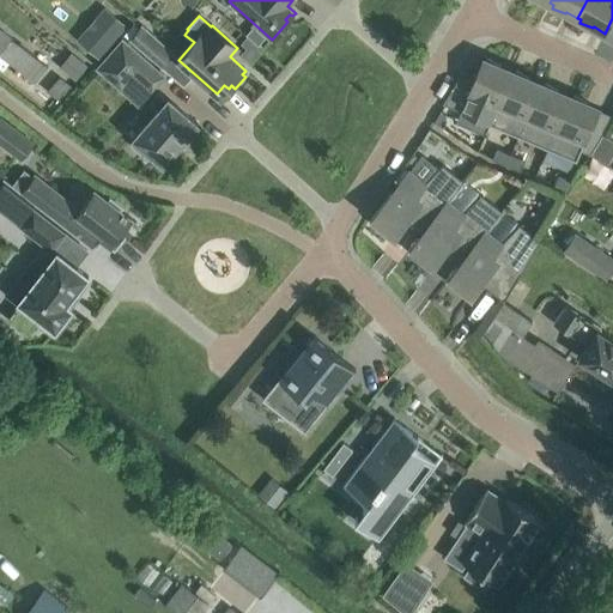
[(110,17),(83,49),(98,64),(121,38),(123,35),(127,31),(110,17)]
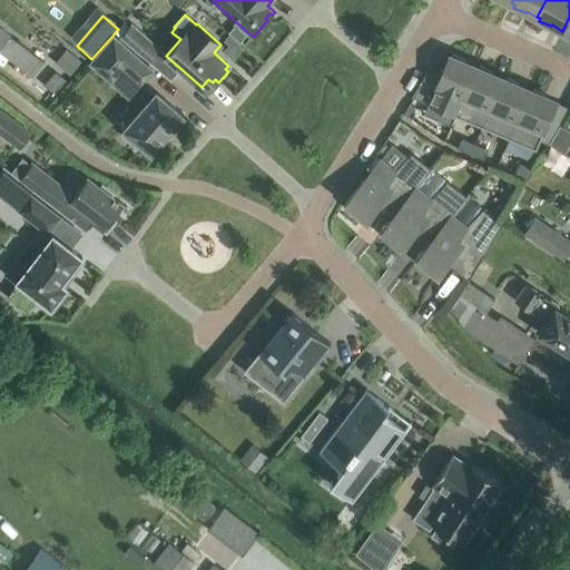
[(131,22),(120,36),(150,62),(161,49),(131,22)]
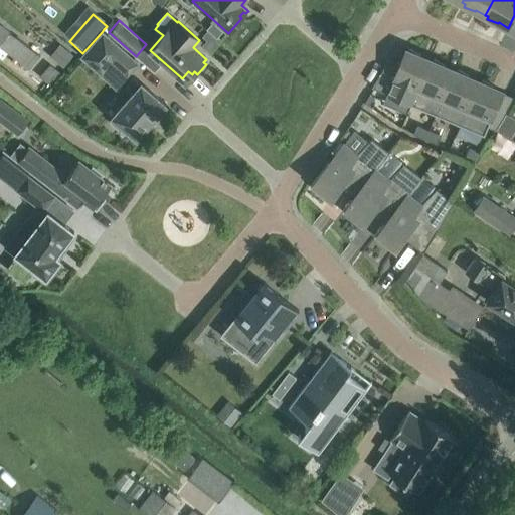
[(0,24),(0,47),(22,64),(32,50),(10,33),(0,24)]
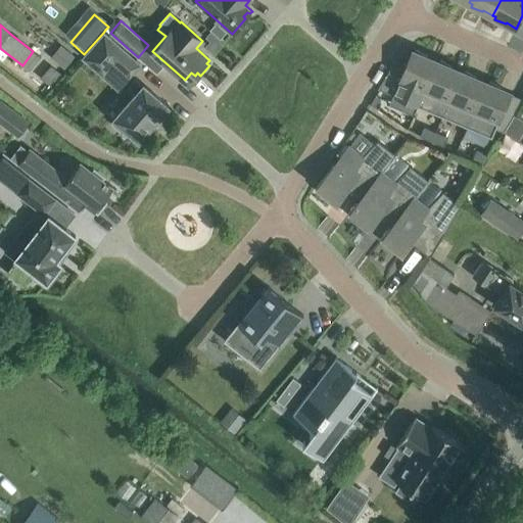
[(114,63),(130,78),(140,65),(103,33),(84,54),(82,57),(103,76),(114,63)]
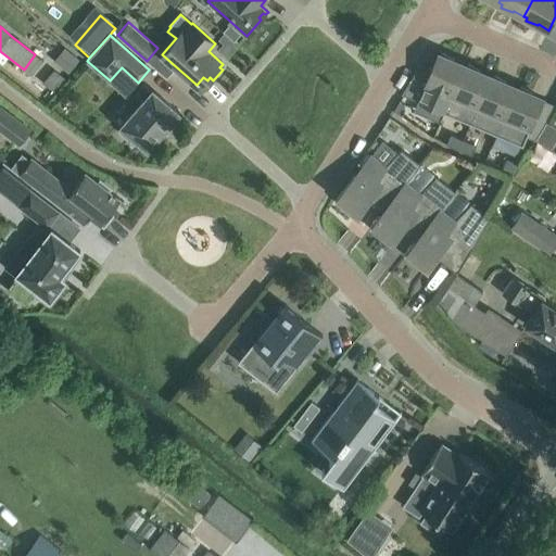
[(427,78),(417,74),(403,96),(444,113),(464,66),(453,62),(454,61),(442,53),(441,57),(438,54),(427,78)]
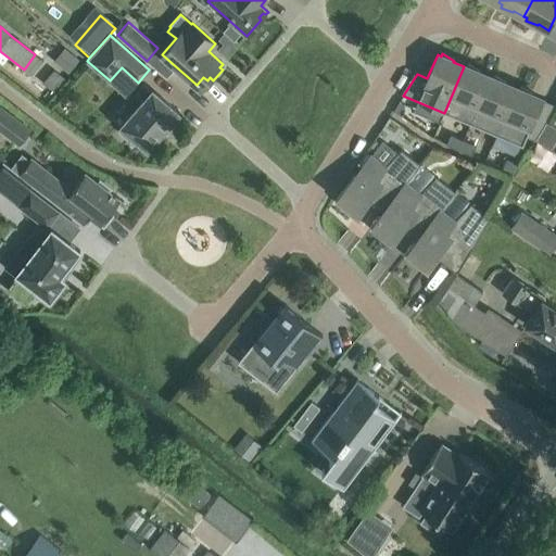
[(470,124),(490,77),(479,73),(480,72),(468,64),(467,67),(464,66),(444,113),(470,124)]
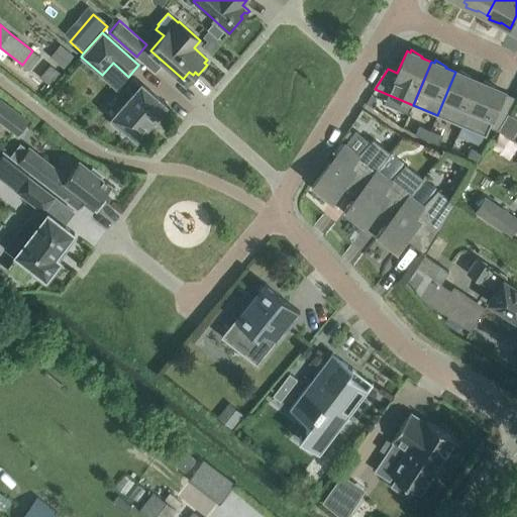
[(39,77),(50,86),(62,74),(50,65),(39,77)]
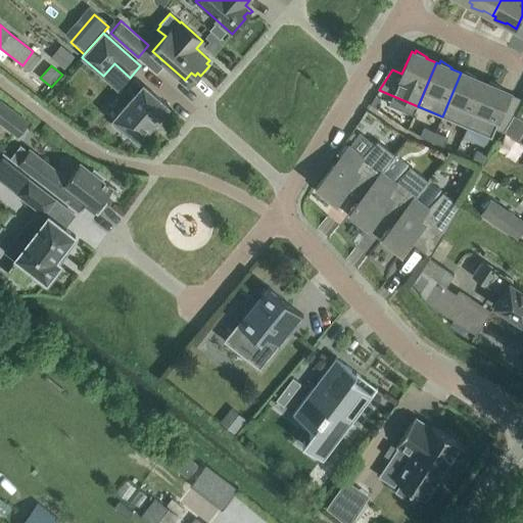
[(461,73),(442,116),(467,127),(485,83),(475,79),(476,78),(465,72),(463,74),(461,73)]
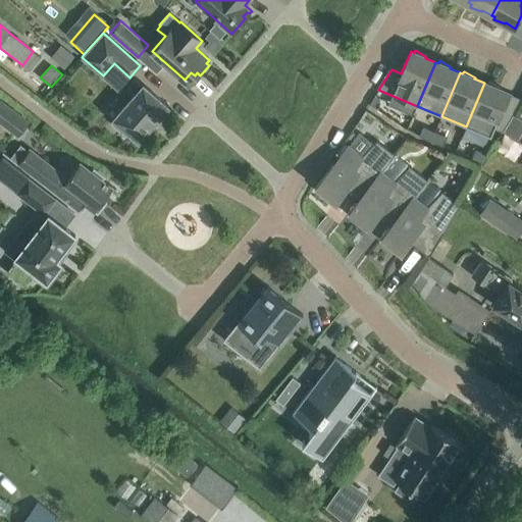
[(129,132),(139,140),(168,106),(143,84),(142,86),(135,79),(126,88),(135,95),(113,118),(116,120),(112,124),(125,136),(129,132)]
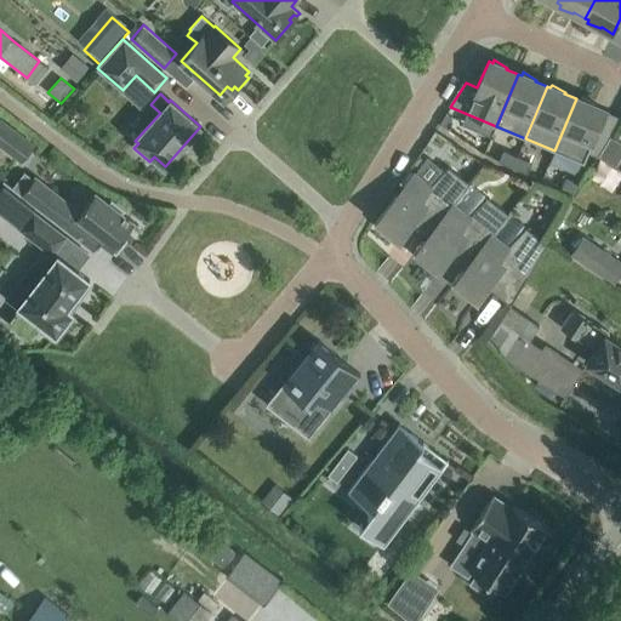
[(584,164),(607,112),(593,106),(594,104),(581,97),(579,100),(576,98),(554,151),(584,164)]
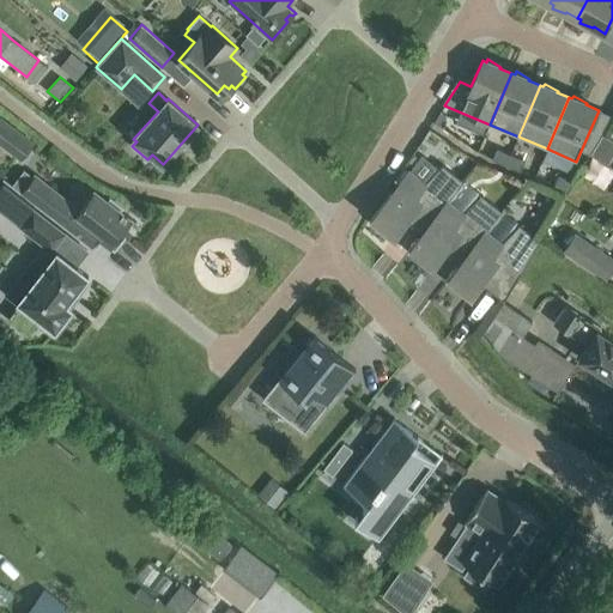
[(0,119),(0,143),(10,150),(22,135),(0,119)]
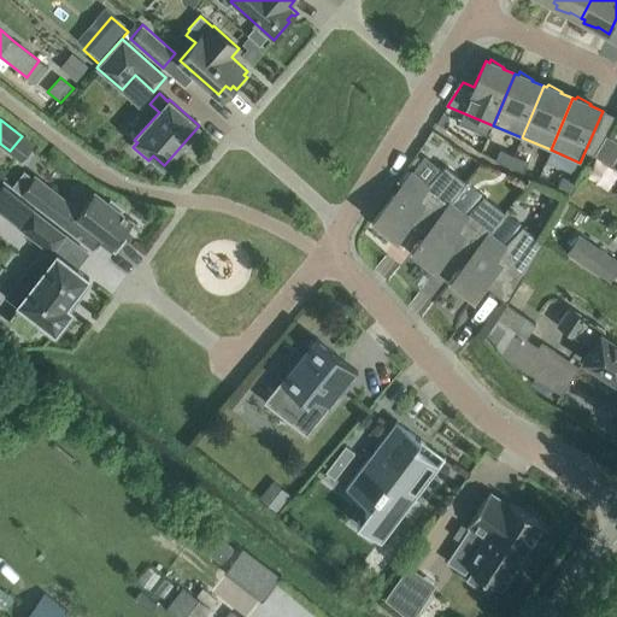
[(616,156),(616,144),(605,137),(593,158),(610,168),(616,156)]
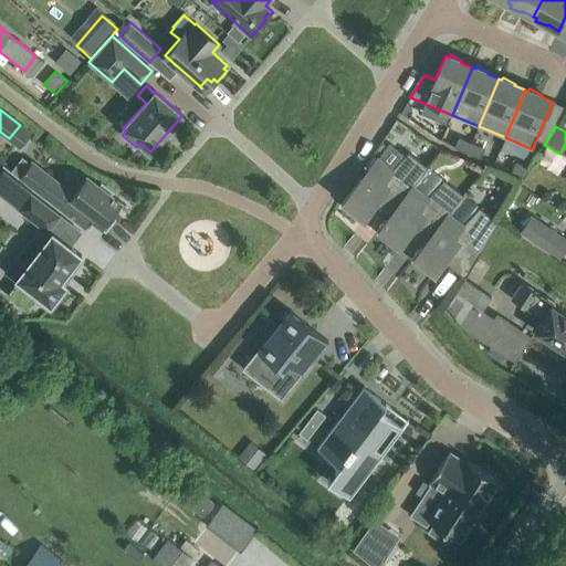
[(454,147),(468,153),(471,143),(459,137),(454,147)]
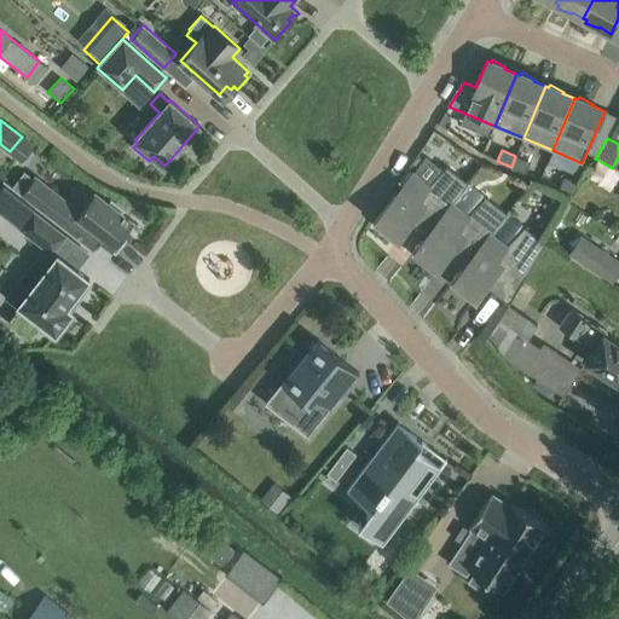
[(530,162),(515,156),(512,167),(526,173),(530,162)]
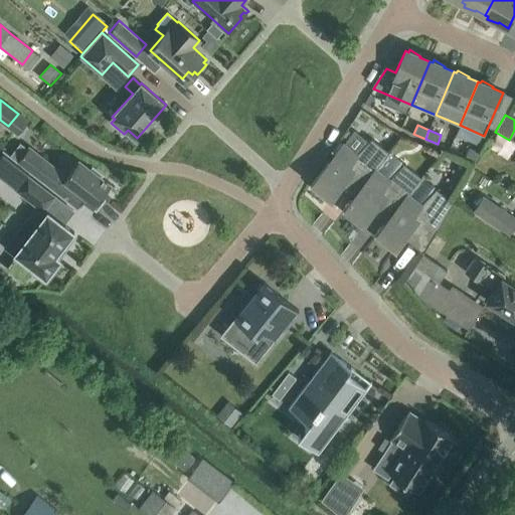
[(340,188),(353,198),(376,170),(389,153),(371,138),(356,155),(343,144),(310,186),(311,187),(322,195),(324,193),(332,198),(340,188)]
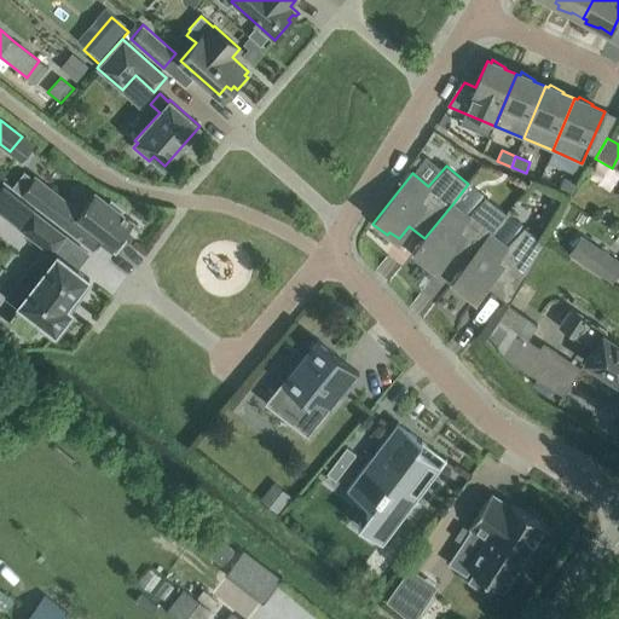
[(133,223),(122,213),(125,209),(111,200),(109,202),(96,192),(80,212),(35,178),(30,183),(21,177),(11,189),(92,252),(99,242),(115,254),(127,239),(122,236),(133,223)]
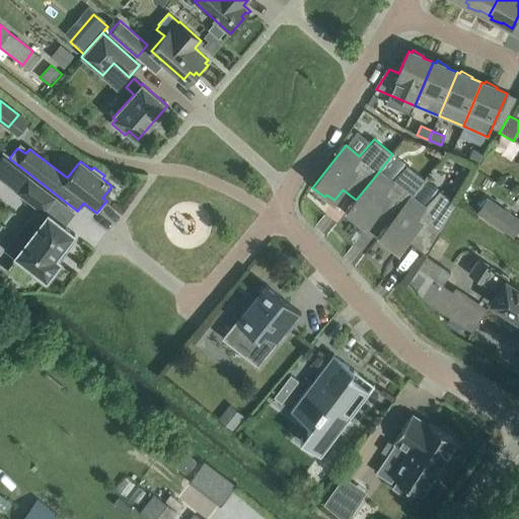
[(468,157),(480,162),(486,154),(472,148),(468,157)]
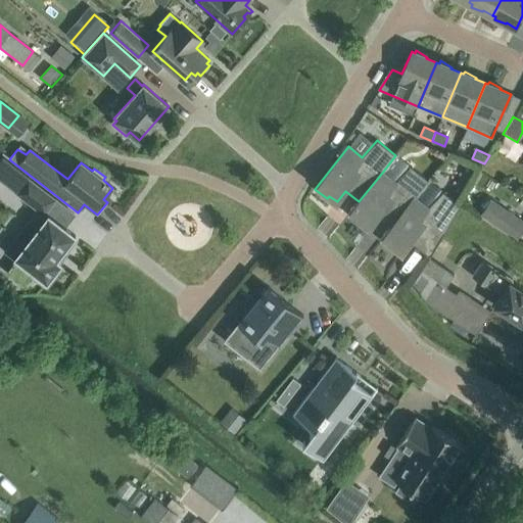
[(2,158),(0,159),(0,179),(3,182),(14,168),(2,158)]
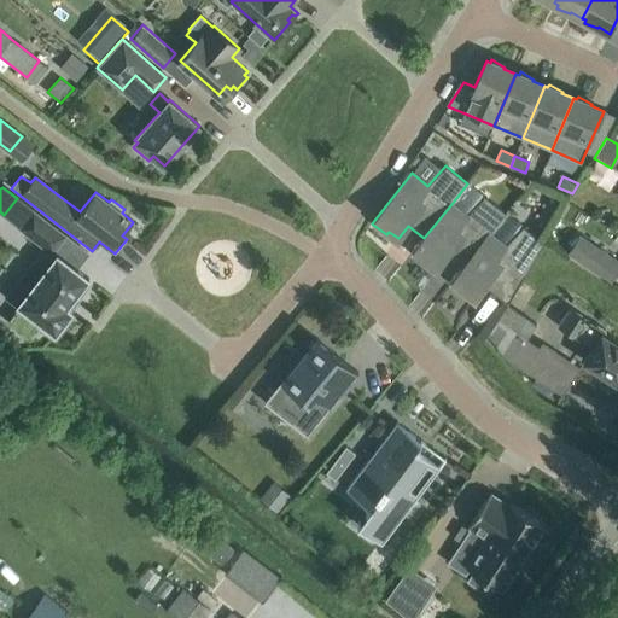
[(452,204),(424,238),(410,254),(412,255),(425,264),(427,262),(437,268),(447,256),(462,267),(489,234),(506,214),(484,196),(466,216),(452,204)]
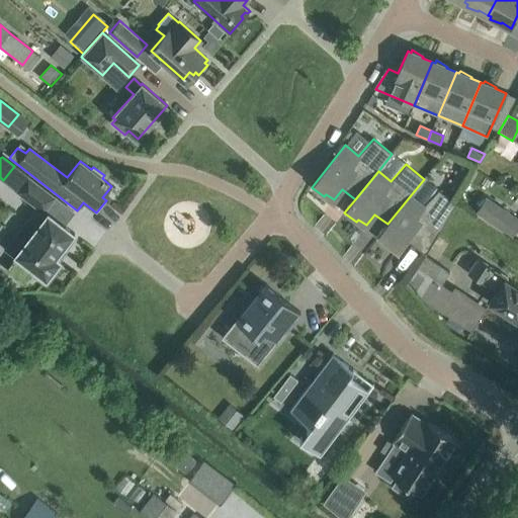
[(45,210),(55,197),(28,177),(17,191),(37,207),(25,224),(26,230),(32,234),(17,254),(16,254),(15,256),(17,257),(17,256),(19,258),(9,270),(25,282),(34,270),(46,278),(47,280),(61,261),(56,257),(74,235),(75,234),(49,213),(48,213),(45,210)]
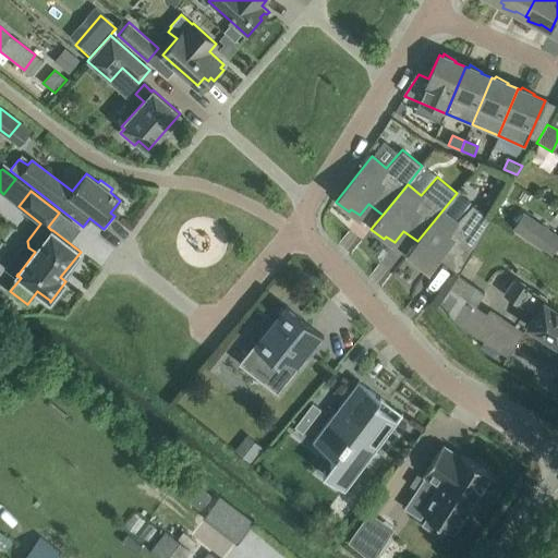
[(441,211),(417,241),(405,256),(407,257),(419,266),(421,264),(429,269),(438,258),(459,274),(492,219),(472,204),(456,222),(441,211)]
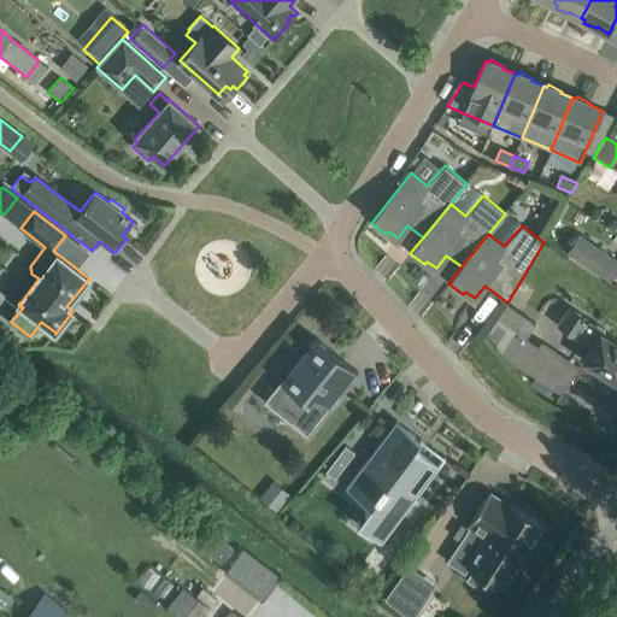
[(568,251),(566,252),(611,282),(616,272),(616,259),(580,234),(568,251)]
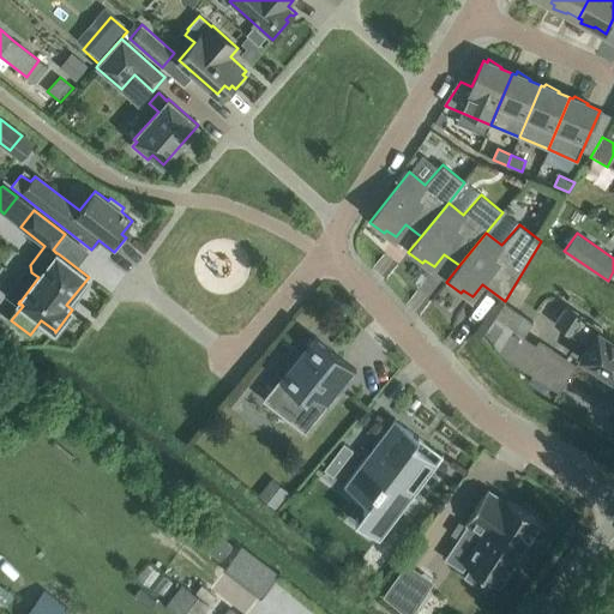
[(506,355),(547,381),(555,368),(533,353),(537,344),(524,336),(534,321),(505,302),(485,332),(506,355)]
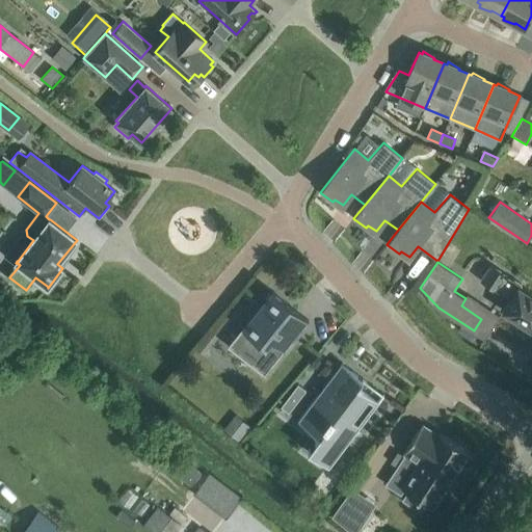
[(503,311),(515,319),(531,328),(531,296),(520,288),(522,285),(490,265),(480,281),(510,300),(503,311)]
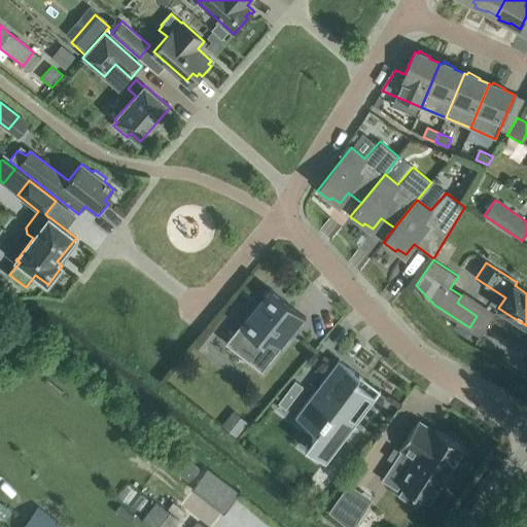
[(247,361),(262,373),(306,318),(270,288),(240,325),(245,328),(234,342),(251,356),(247,361)]
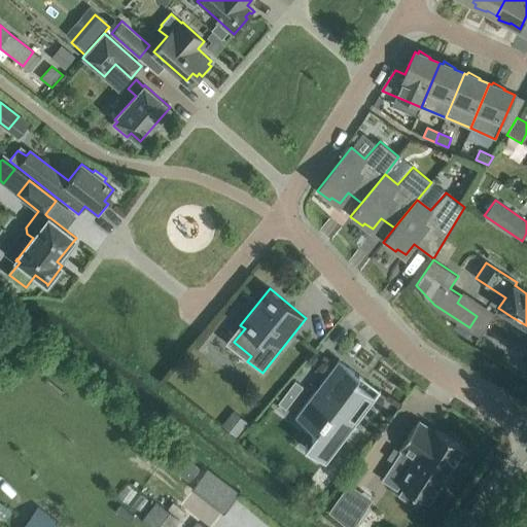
[(294,416),(316,432),(305,448),(325,463),(381,391),(379,390),(375,396),(354,382),(359,375),(339,359),(294,416)]
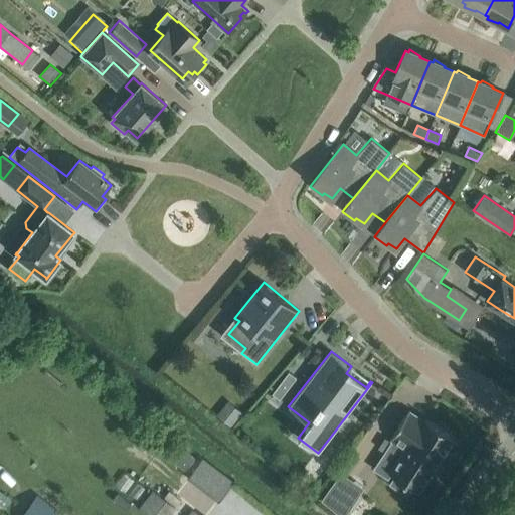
[(272,394),(280,400),(297,378),(289,372),(272,394)]
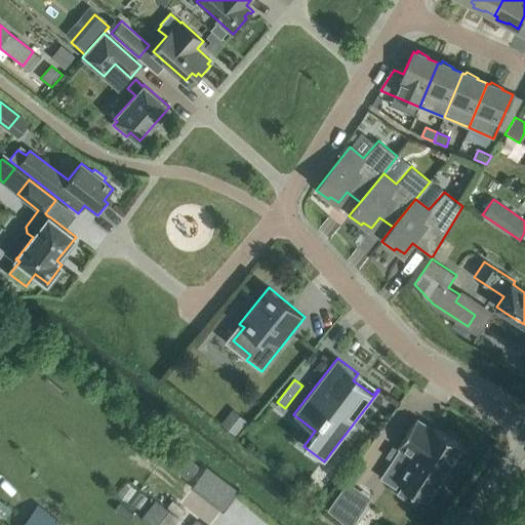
[(427,501),(462,446),(433,428),(432,430),(416,419),(398,447),(401,449),(393,461),(405,470),(397,482),(403,486),(398,493),(415,505),(420,497),(427,501)]
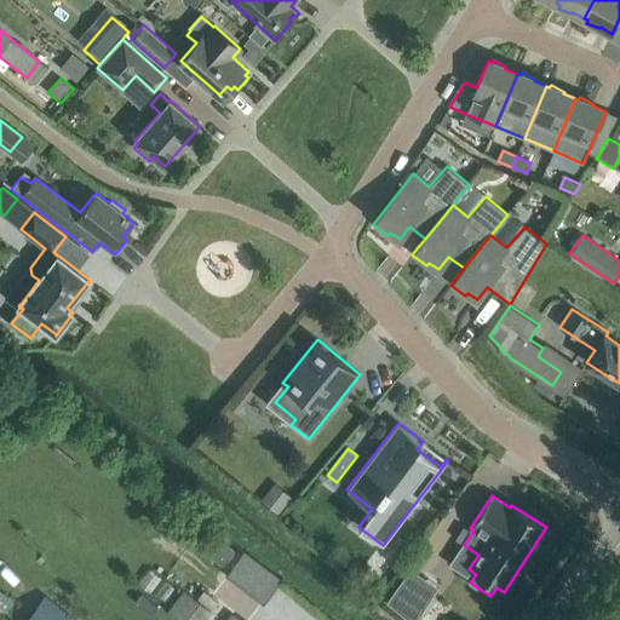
[(409,568),(386,602),(407,619),(417,619),(434,595),(419,585),(424,578),(409,568)]
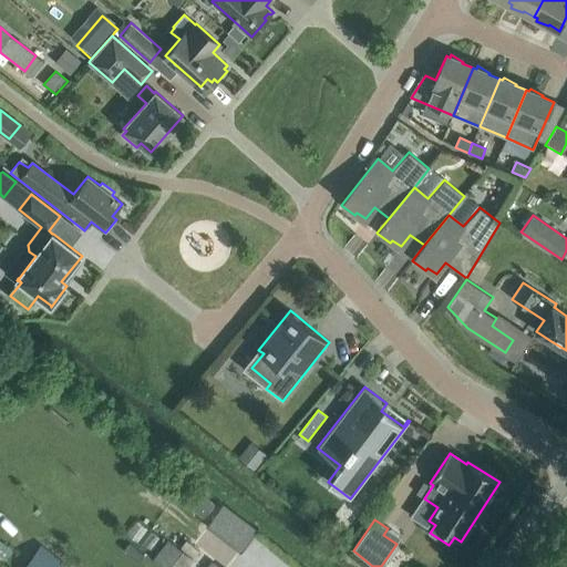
[(168,539),(153,559),(162,566),(187,566),(194,559),(168,539)]
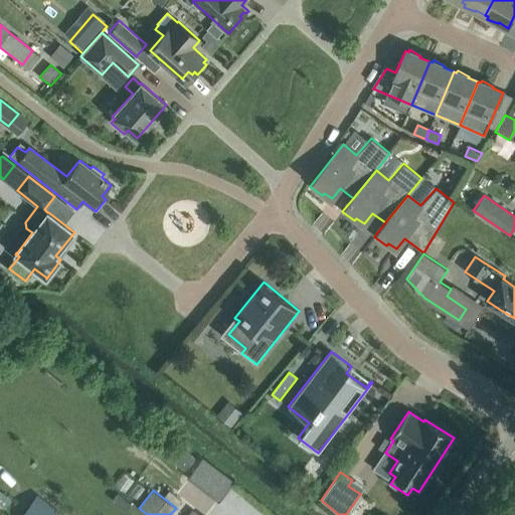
[(60,514),(37,497),(22,514),(60,514)]
